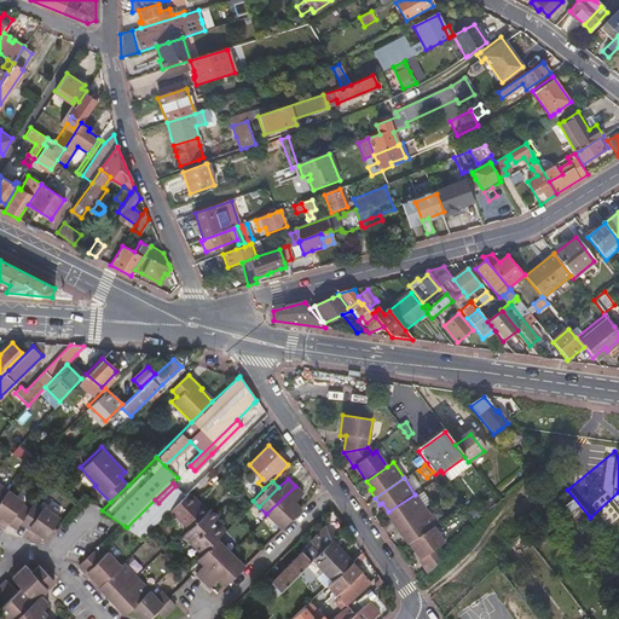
[(169,508),(184,495),(175,486),(158,503),(167,512),(169,508)]
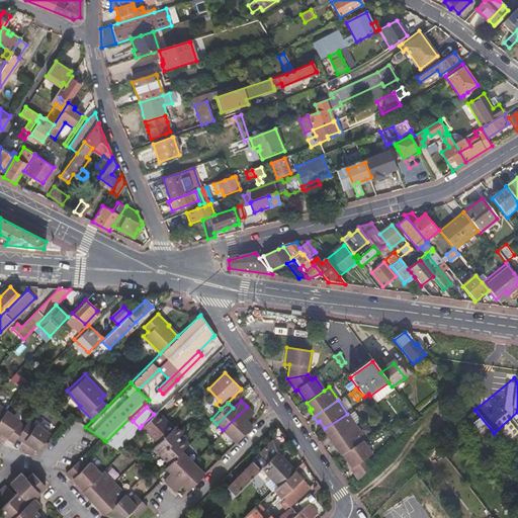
[(247,407),(223,430),(234,441),(250,425),(245,419),(252,412),(247,407)]
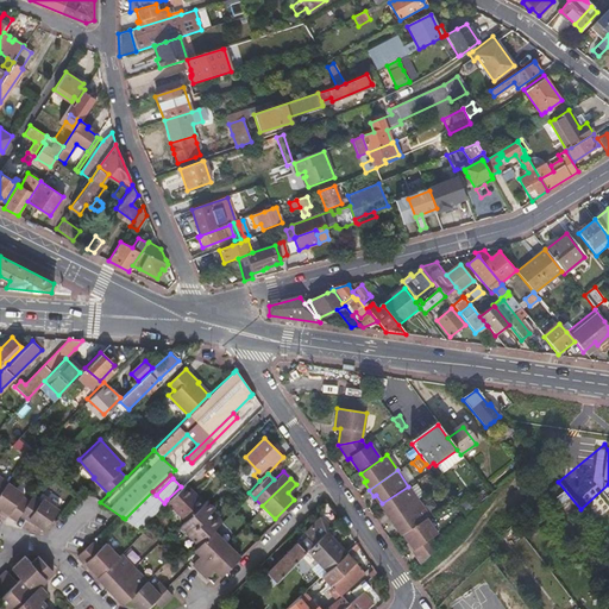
[(18,514),(27,500),(19,494),(22,491),(6,479),(0,488),(0,507),(6,512),(5,513),(14,519),(18,514)]
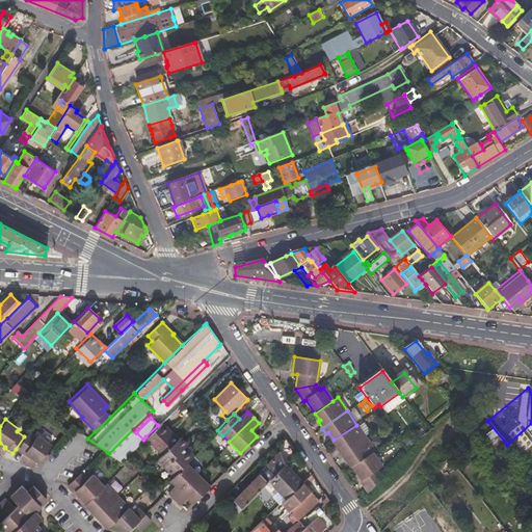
[(179,437),(162,421),(158,425),(145,436),(162,453),(179,437)]
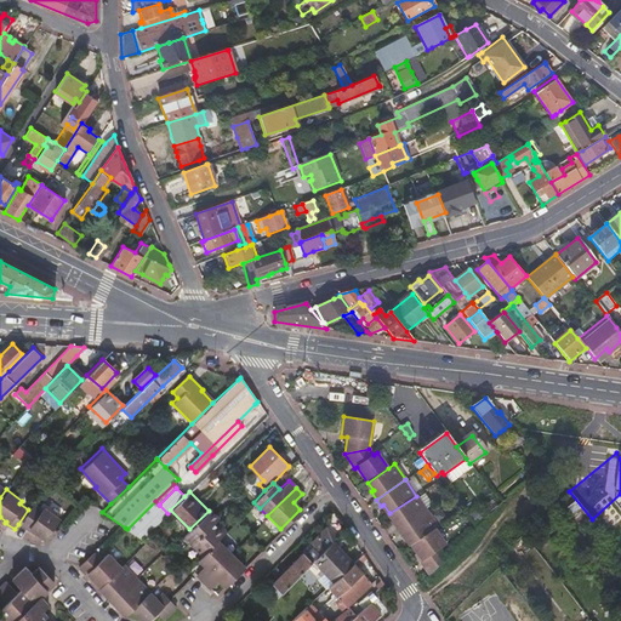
[(398,530),(427,511),(416,496),(389,513),(394,522),(393,523),(398,530)]
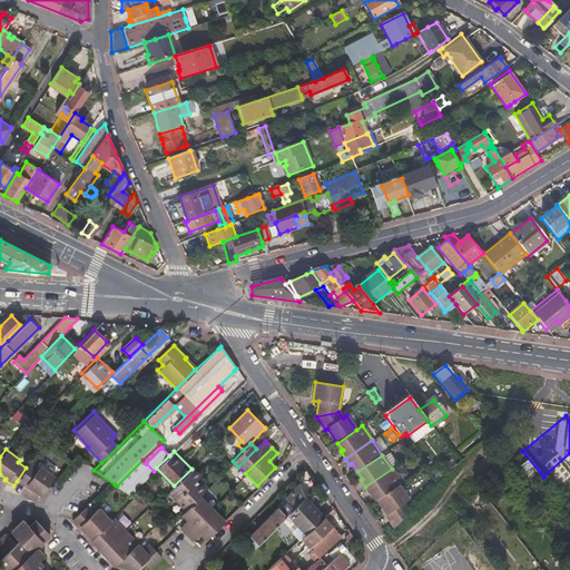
[(129,494),(154,471),(146,463),(143,460),(117,485),(129,494)]
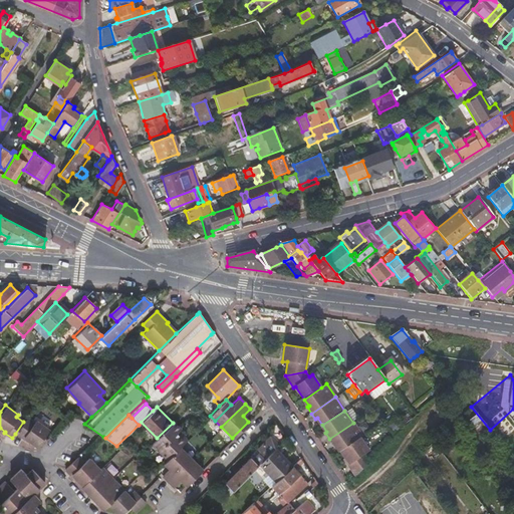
[(48,428),(34,419),(31,422),(26,417),(23,422),(15,434),(21,438),(23,437),(36,446),(43,435),(48,428)]
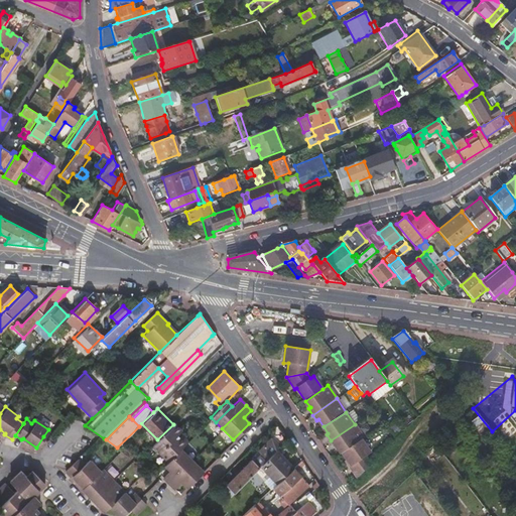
[(515,420),(506,429),(515,441),(515,420)]
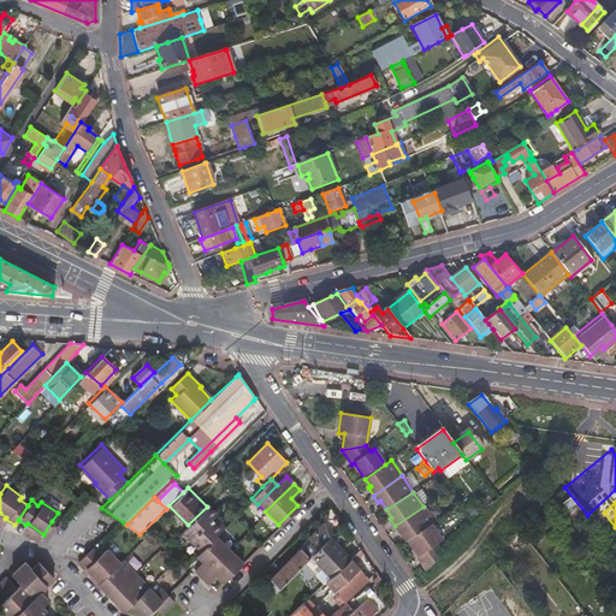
[(209,504),(207,507),(188,525),(182,531),(201,549),(214,535),(221,528),(214,520),(211,517),(217,511),(209,504)]
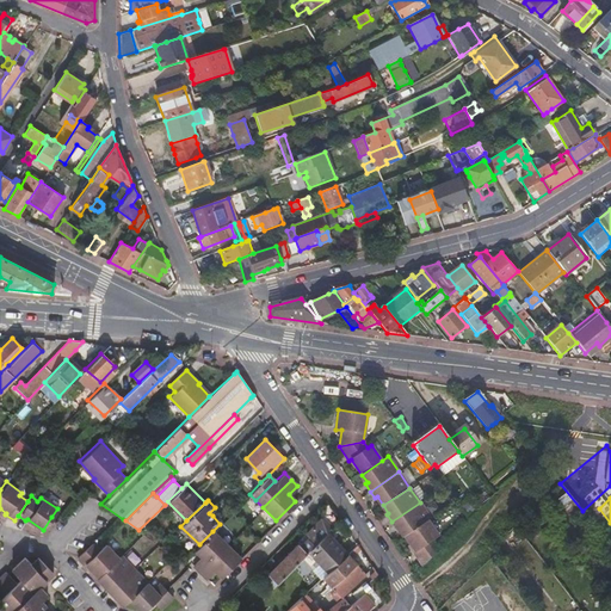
[(399,528),(403,536),(427,519),(431,518),(420,503),(392,522),(396,529),(399,528)]
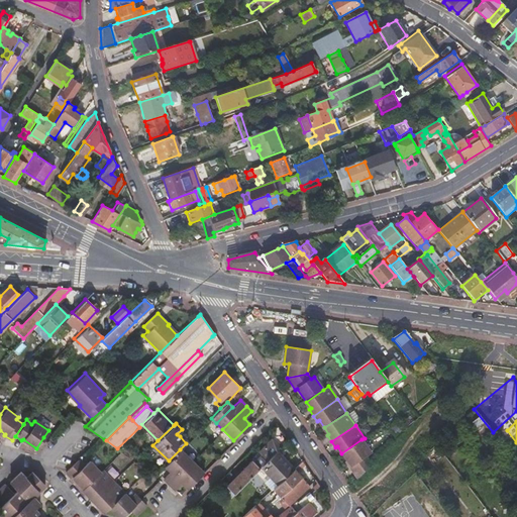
[(182,434),(180,436),(186,443),(188,440),(182,434)]
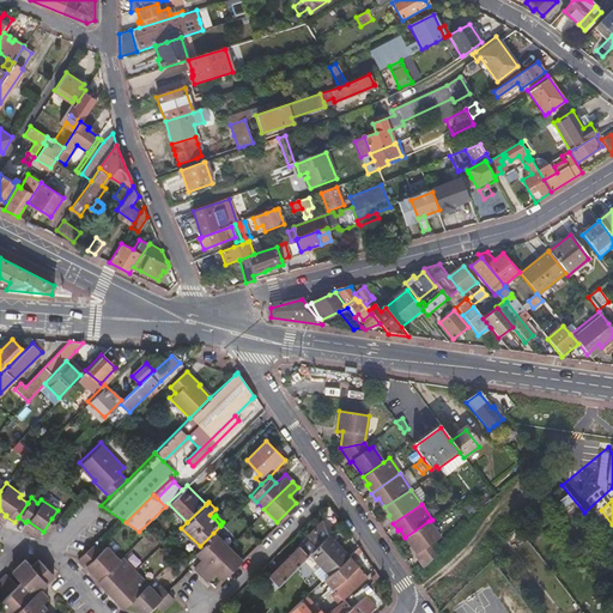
[(308,539),(299,547),(307,554),(313,548),(329,533),(333,529),(322,519),(304,536),(308,539)]
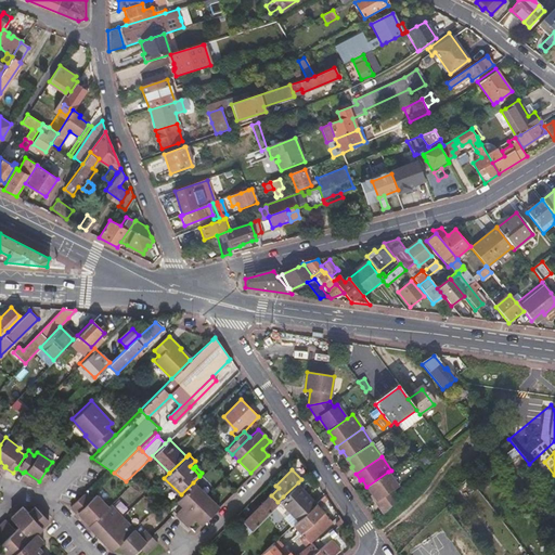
[(375,501),(383,513),(385,513),(399,499),(392,490),(398,486),(388,472),(366,487),(376,500),(375,501)]
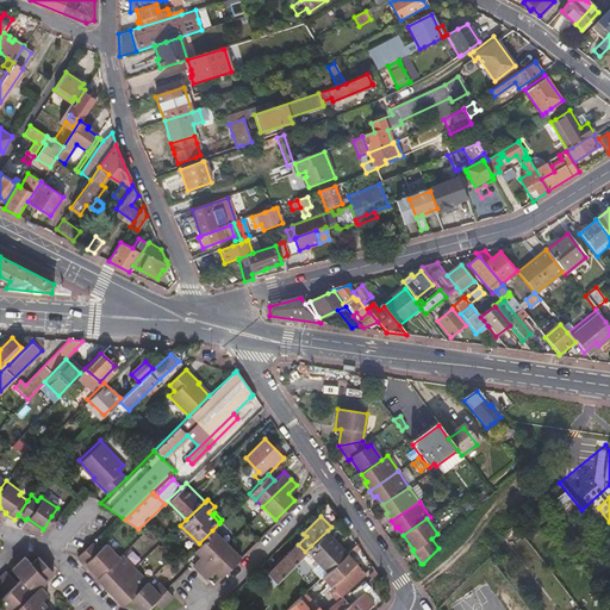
[(212,530),(199,543),(193,549),(199,555),(218,536),(212,530)]
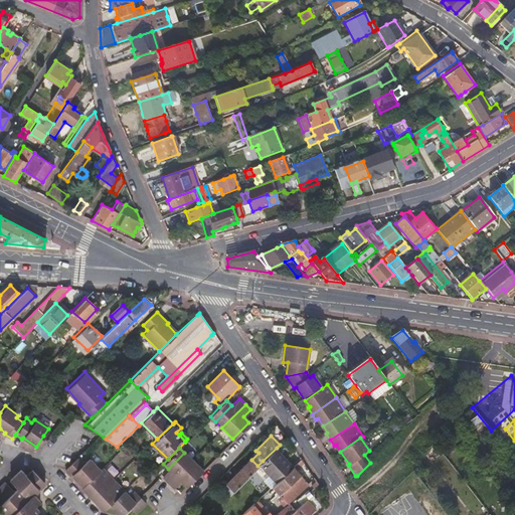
[(263,461),(258,466),(267,477),(286,458),(277,448),(263,461)]
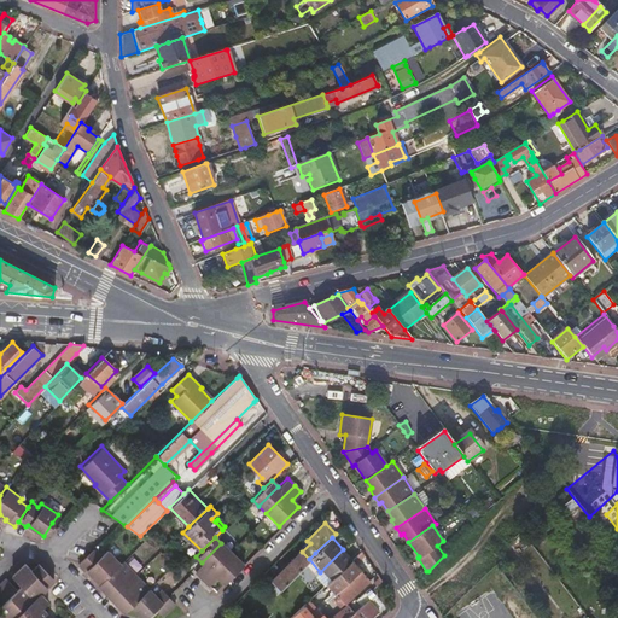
[(242,564),(221,543),(202,563),(193,571),(207,584),(216,576),(222,583),(242,564)]
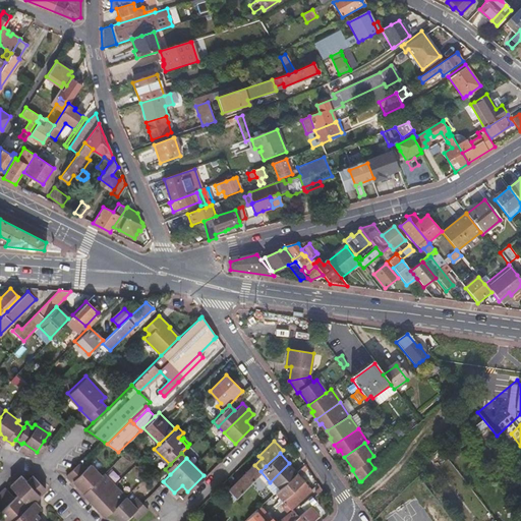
[(101,474),(90,463),(85,467),(79,462),(65,475),(71,481),(72,479),(83,491),(101,474)]
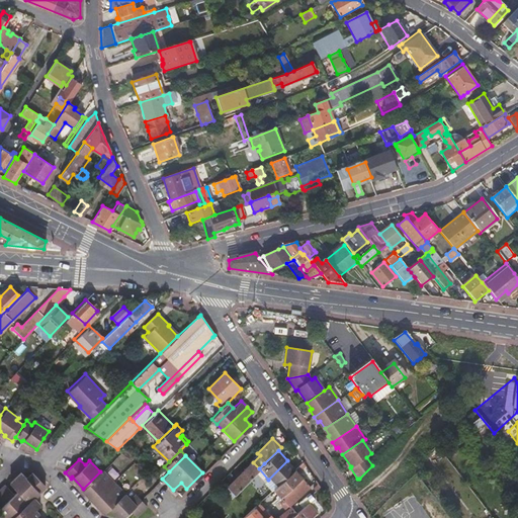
[(294,468),(287,460),(268,480),(275,488),(294,468)]
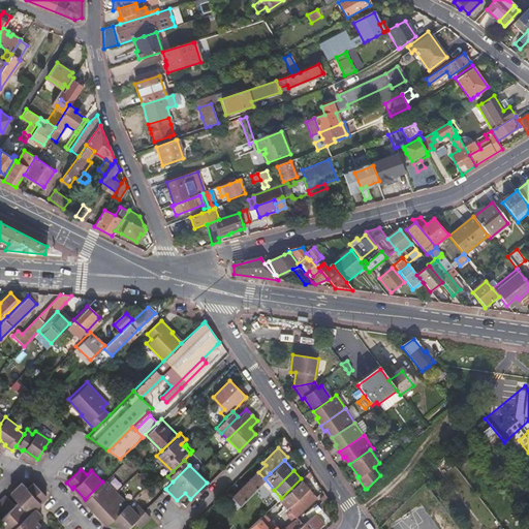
[(258,472),(256,471),(230,496),(239,504),(265,478),(258,472)]
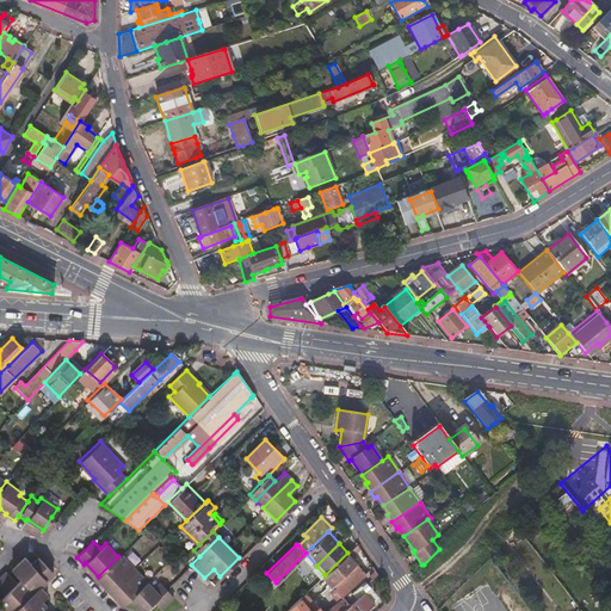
[(356,562),(347,553),(325,575),(322,576),(332,586),(356,562)]
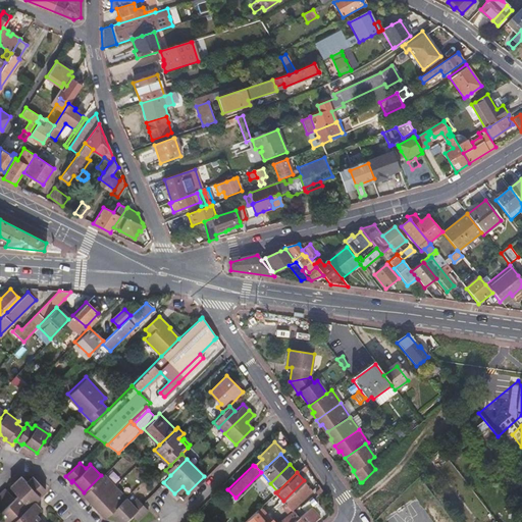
[(101,475),(84,492),(90,499),(88,501),(93,505),(114,486),(103,474),(101,475)]
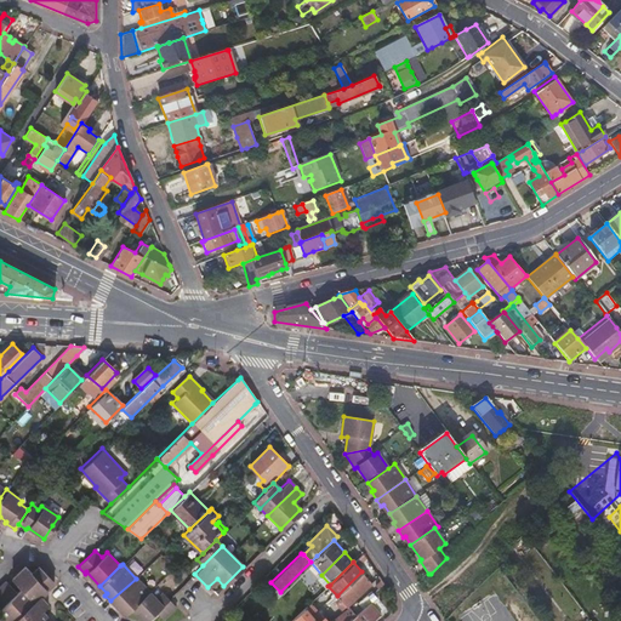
[(0,610),(10,620),(36,620),(39,619),(46,613),(41,608),(47,602),(40,594),(53,581),(39,565),(32,571),(26,565),(11,579),(21,588),(16,592),(5,580),(0,585),(0,610)]
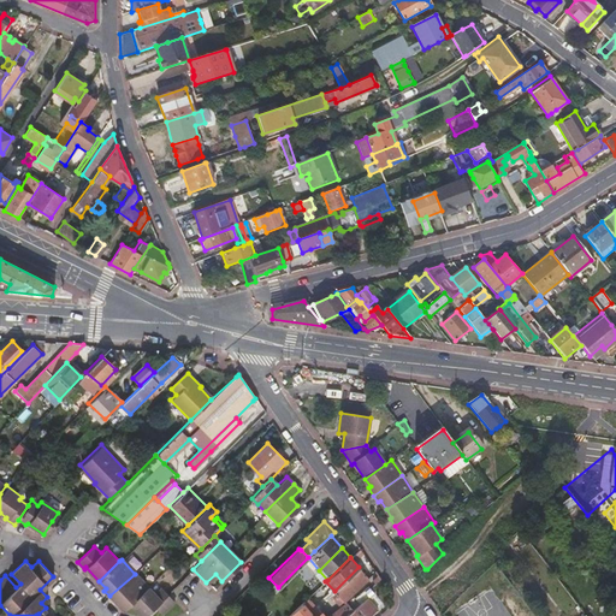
[(368,576),(359,567),(335,591),(331,594),(338,603),(343,599),(368,576)]
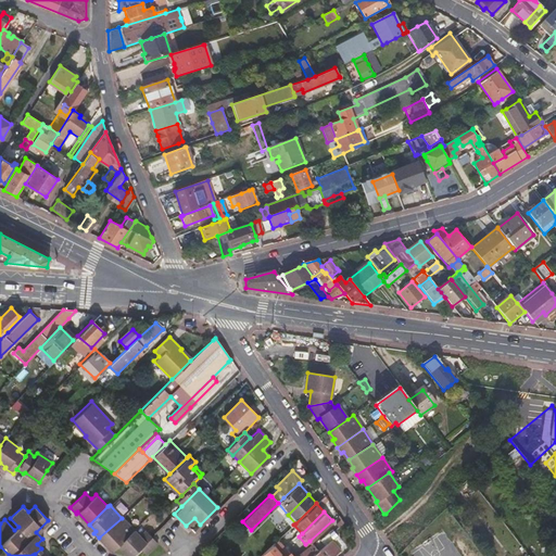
[(281,520),(289,529),(293,525),(295,523),(288,515),(281,520)]
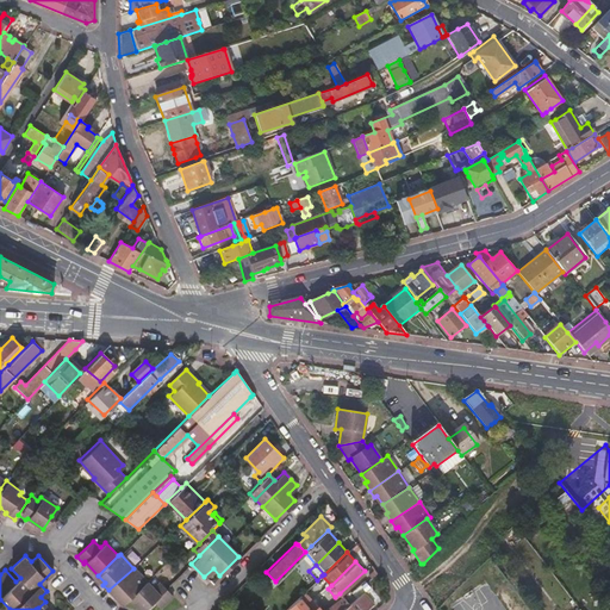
[(134,568),(109,590),(114,597),(116,596),(124,603),(129,598),(147,582),(134,568)]
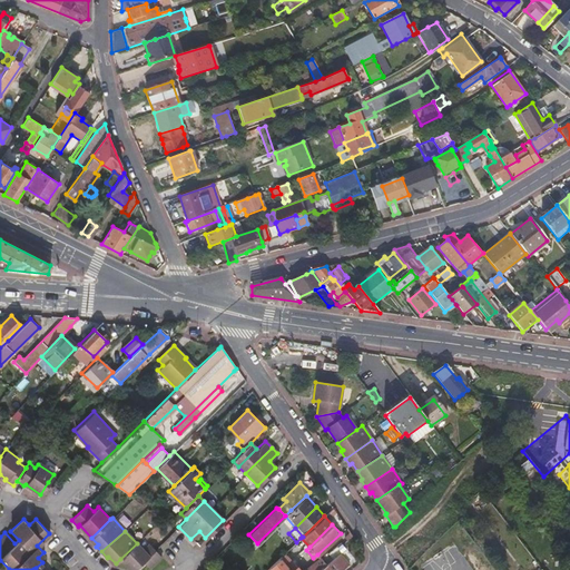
[(257,543),(248,534),(244,539),(253,548),(257,543)]
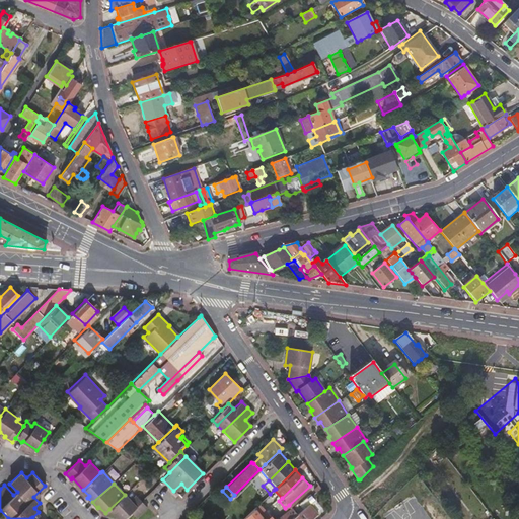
[(125,495),(109,509),(119,518),(122,518),(131,512),(135,516),(146,507),(141,502),(135,496),(130,500),(125,495)]
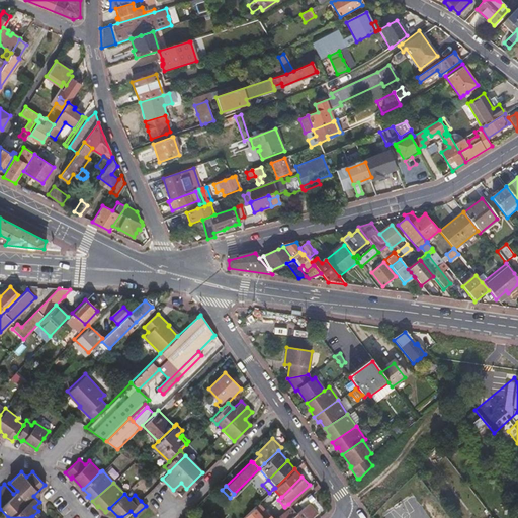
[(260,502),(244,516),(245,517),(258,517),(261,516),(265,511),(266,510),(264,508),(263,506),(260,502)]
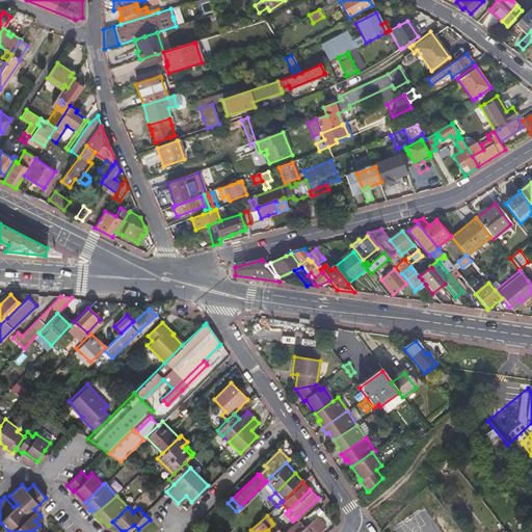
[(303,528),(297,531),(319,531),(326,527),(318,516),(308,525),(306,526),(303,528)]
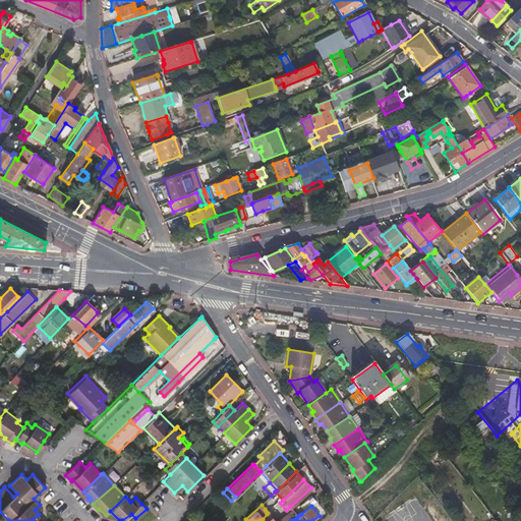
[(294,509),(277,520),(291,520),(297,517),(299,515),(294,509)]
